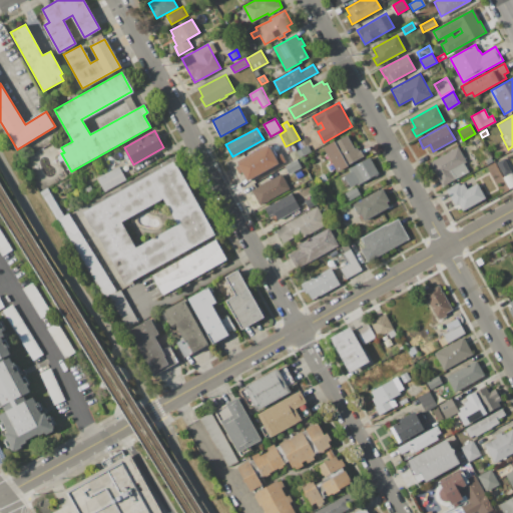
[(323,147),(347,134),(355,148),(357,147),(359,151),(361,150),(364,156),(336,171),(335,168),(330,170),(327,164),(331,162),(323,147)]
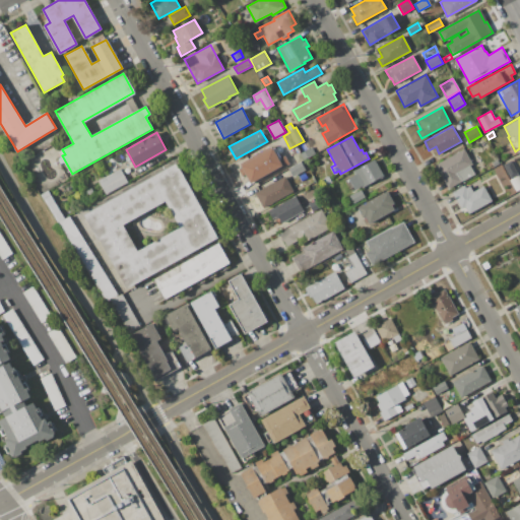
[(301,150),(311,144),(316,152),(305,158),(301,150)]
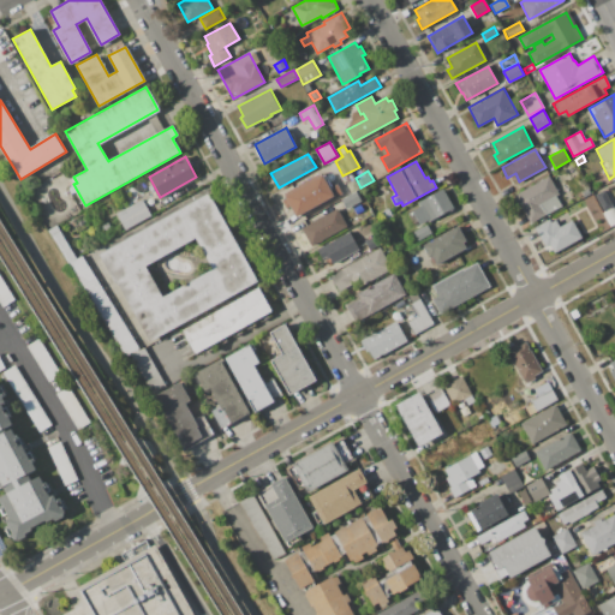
[(291,191),(315,177),(329,203),(300,219),(294,209),(298,208),(293,198),(294,198),(291,191)]
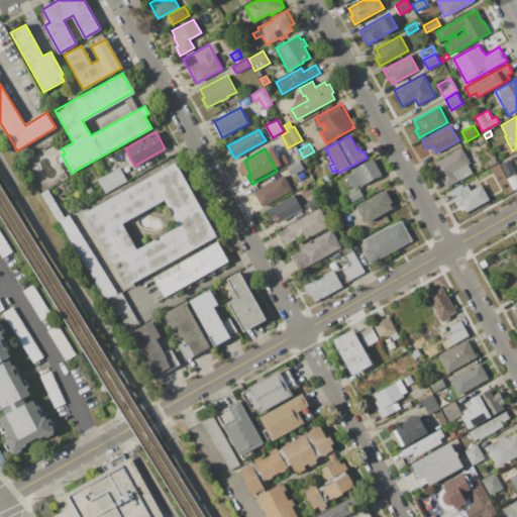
[(432,165),(461,148),(470,164),(468,165),(472,173),(445,188),(432,165)]
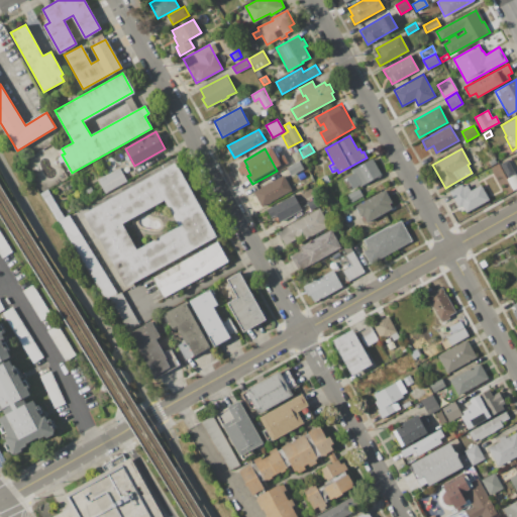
[(275,162),(282,157),(286,165),(279,169),(275,162)]
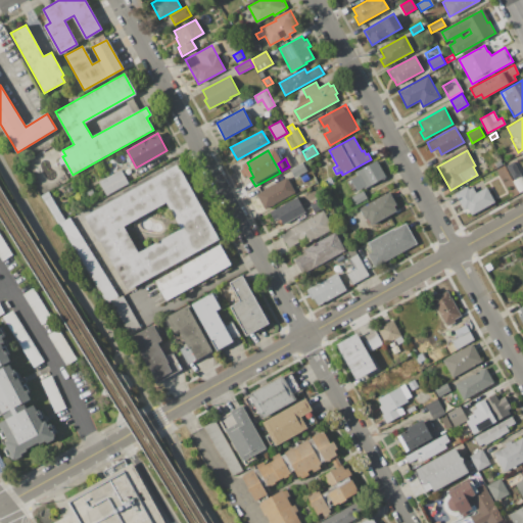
[(355,173),(377,160),(385,177),(364,188),(355,173)]
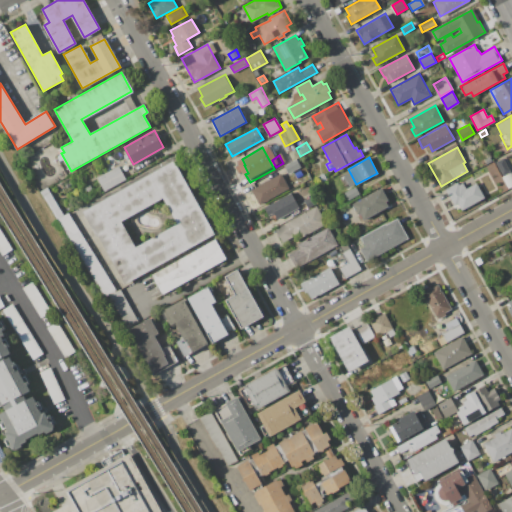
[(483,160),(489,157),(492,161),(485,165),(483,160)]
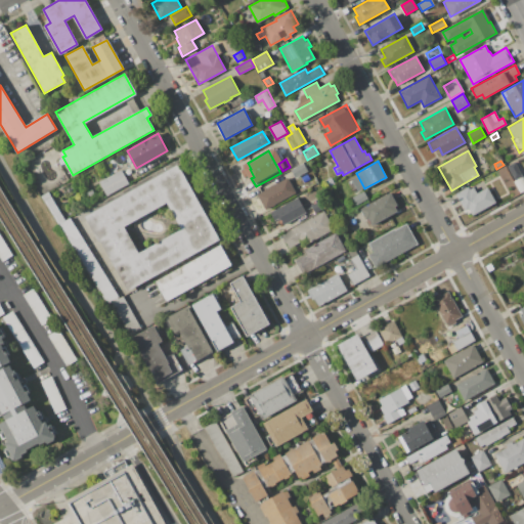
[(291,170),(304,163),(308,171),(295,178),(291,170)]
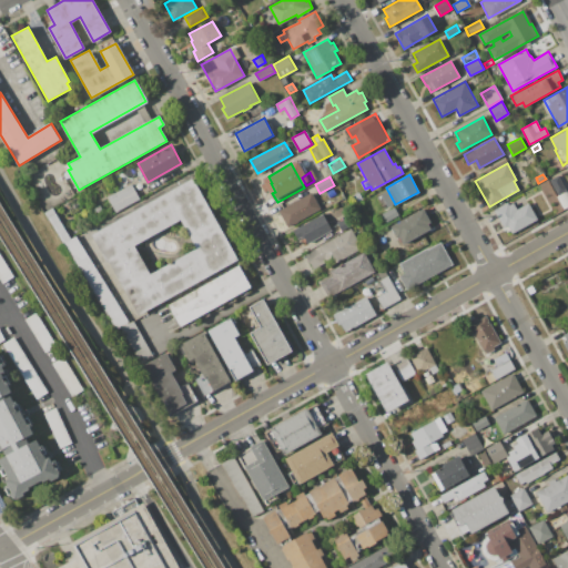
[(549,181),(558,176),(565,190),(557,194),(549,181)]
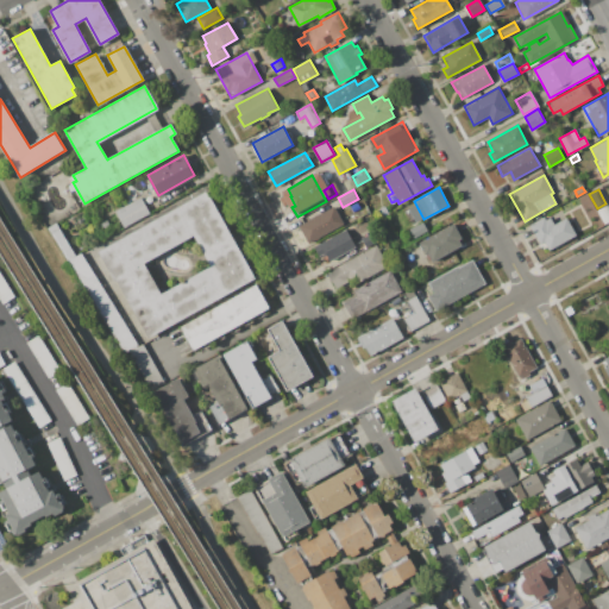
[(99,251),(207,190),(256,278),(148,339),(99,251)]
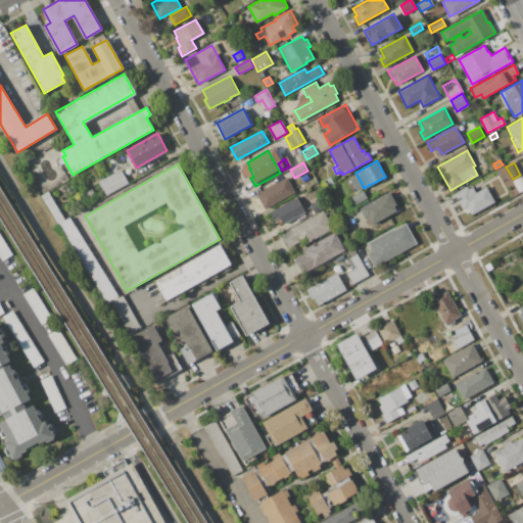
[(99,182),(121,170),(129,183),(106,195),(99,182)]
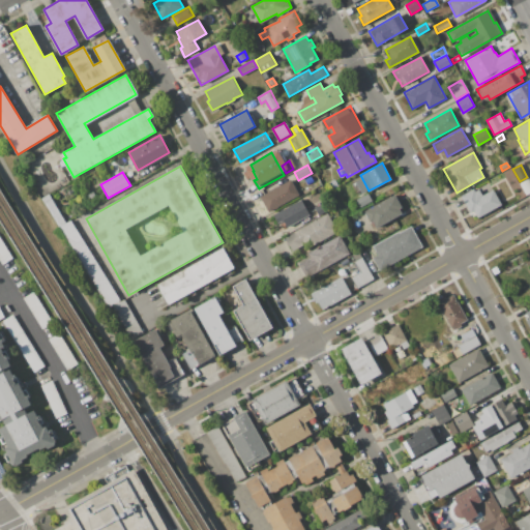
[(327,183),(334,179),(337,186),(331,189),(327,183)]
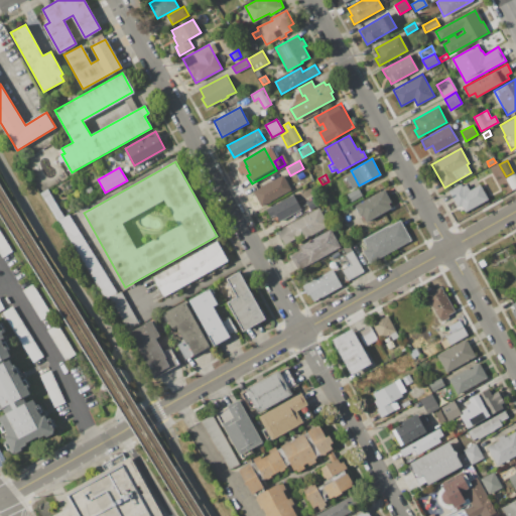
[(507,178),(515,174),(515,176),(515,187),(513,189),(507,178)]
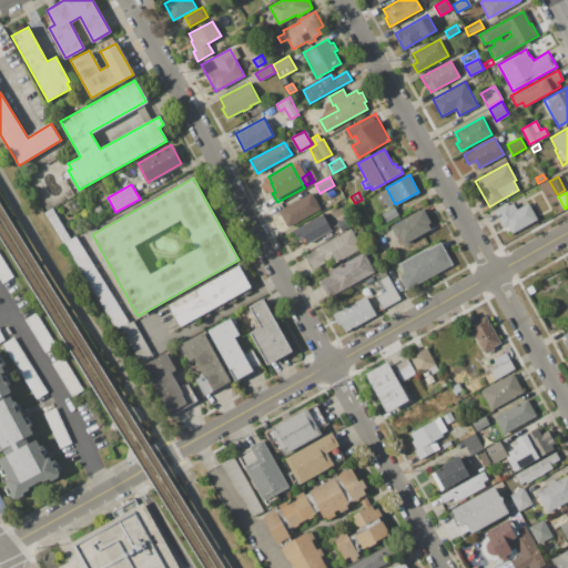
[(312,193),(321,209),(288,226),(280,211),(312,193)]
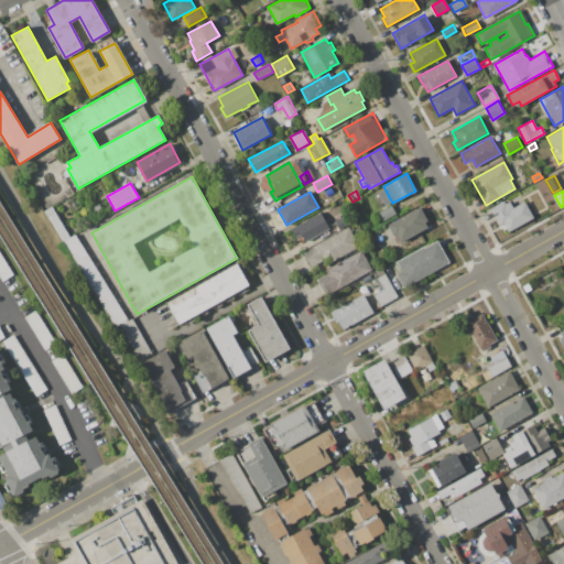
[(491,208),(505,202),(506,204),(510,203),(512,207),(524,202),(533,218),(508,231),(503,224),(500,226),(491,208)]
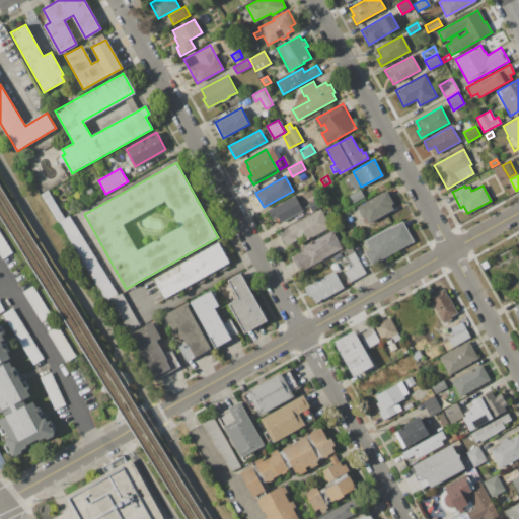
[(83,191),(90,187),(93,193),(86,197),(83,191)]
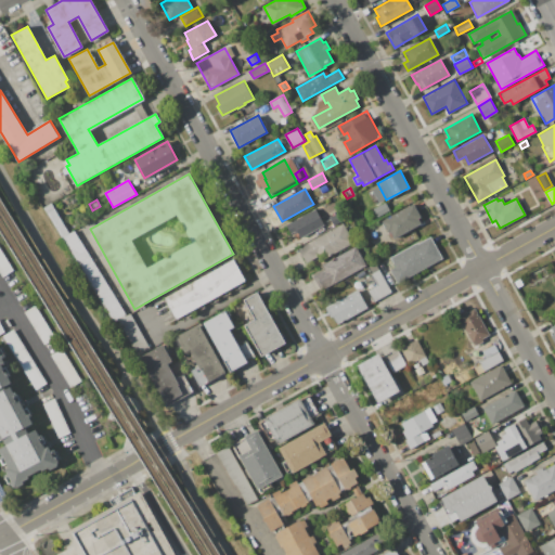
[(43,207),(52,203),(68,233),(61,237),(43,207)]
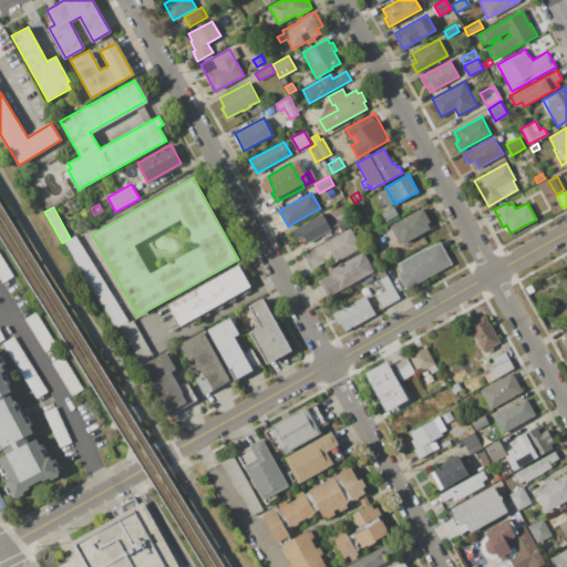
[(380,214),(393,207),(398,216),(385,223),(380,214)]
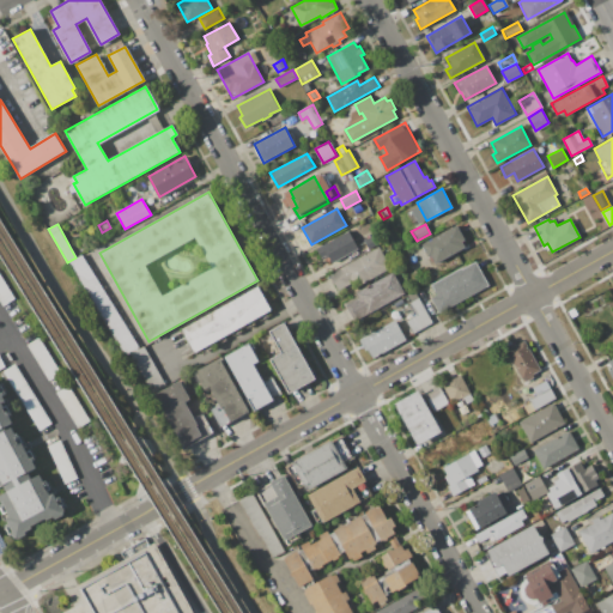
[(422,244),(456,225),(463,238),(461,241),(465,247),(436,262),(432,256),(429,258),(422,244)]
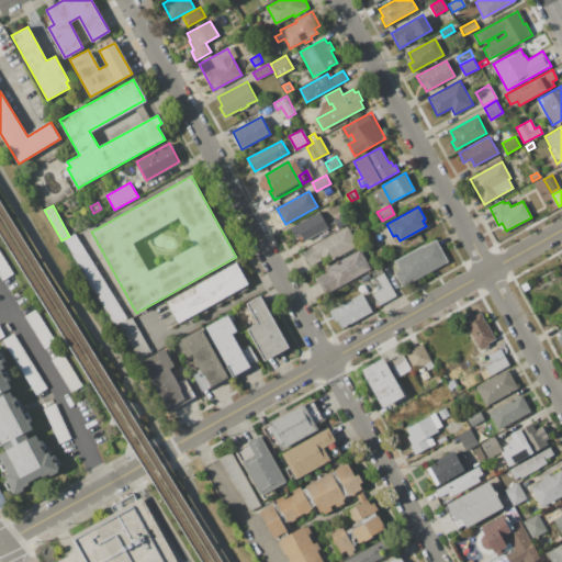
[(290,228),(321,212),(328,227),(304,240),(300,233),(293,236),(290,228)]
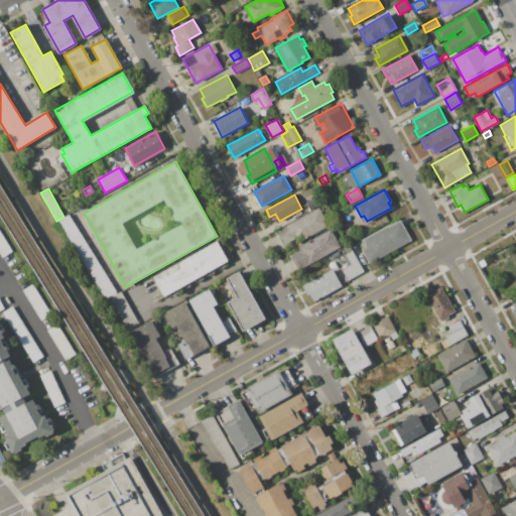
[(305,203),(316,197),(321,205),(310,211),(305,203)]
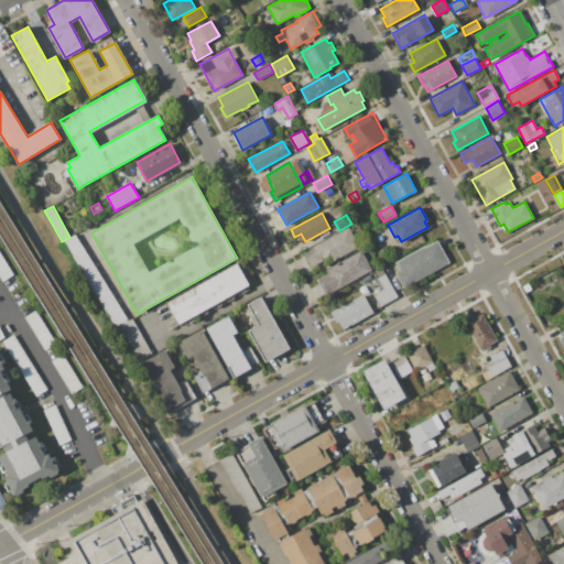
[(303,252),(349,228),(359,247),(313,272),(303,252)]
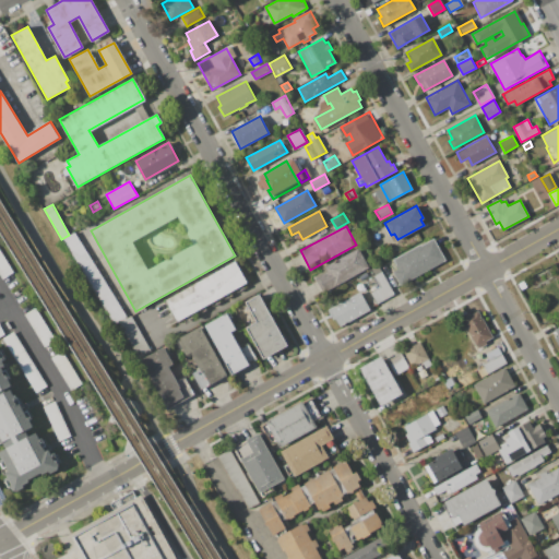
[(62,239),(78,230),(127,318),(111,325),(62,239)]
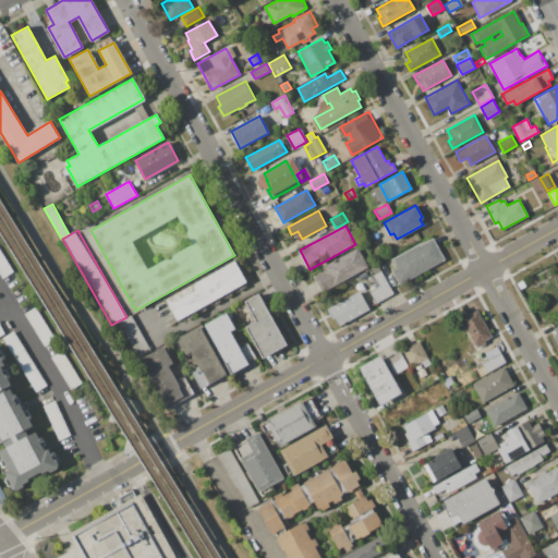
[(392,258),(432,238),(444,259),(398,283),(392,273),(398,269),(392,258)]
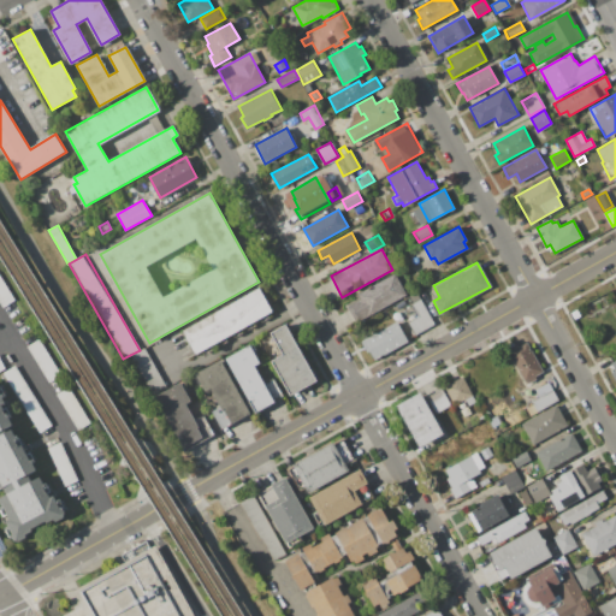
[(357,294),(396,273),(408,295),(359,321),(350,306),(361,300),(357,294)]
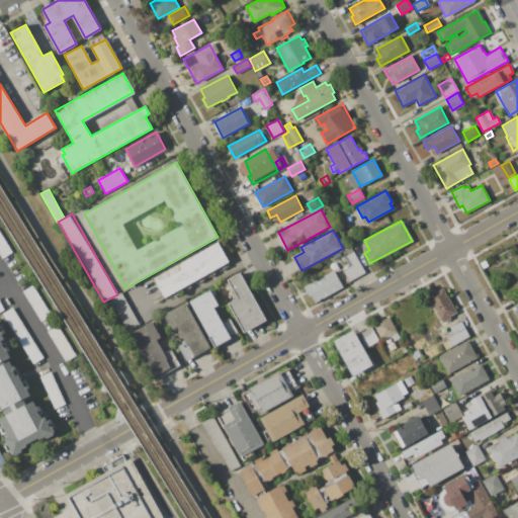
[(0,232),(14,255),(4,261),(0,254),(0,232)]
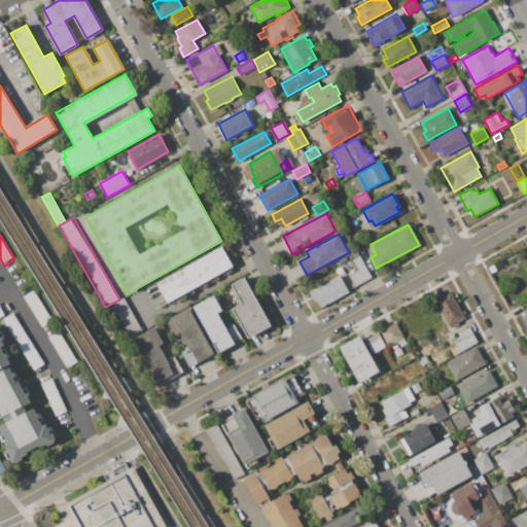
[(156,282),(221,246),(233,267),(168,303),(156,282)]
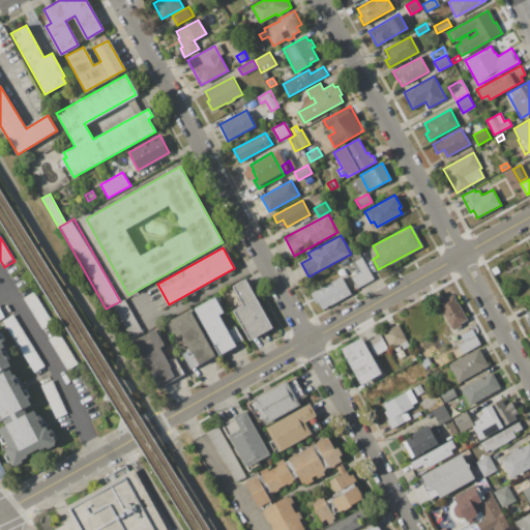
[(352,277),(361,272),(355,262),(361,258),(364,263),(371,260),(376,270),(371,274),(374,280),(358,288),(352,277)]
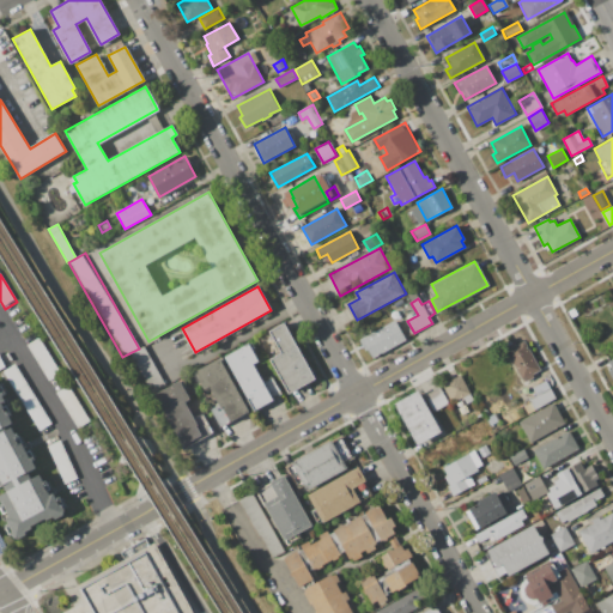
[(568,311),(575,308),(578,314),(571,319),(568,311)]
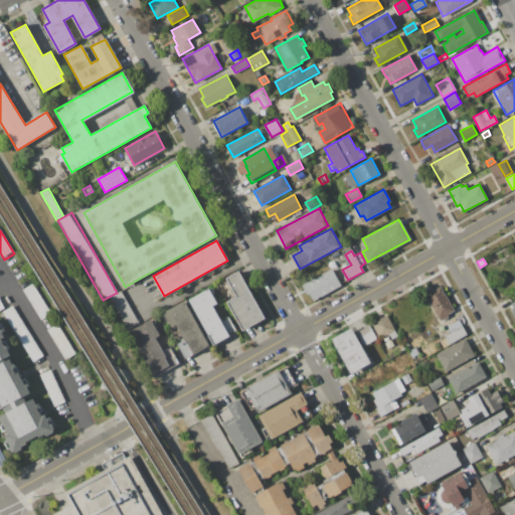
[(304,286),(332,270),(341,287),(313,302),(304,286)]
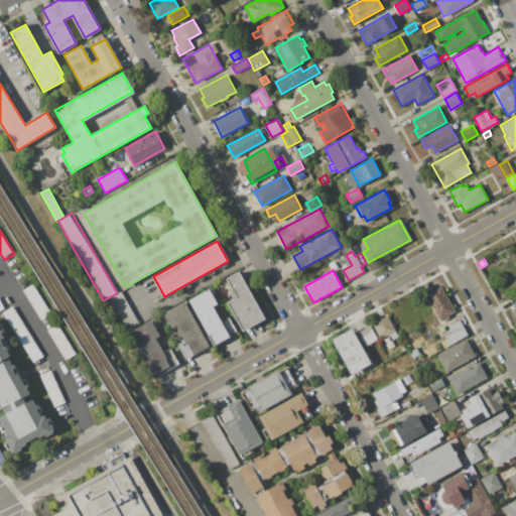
[(227,278),(239,271),(266,318),(244,331),(228,302),(237,297),(227,278)]
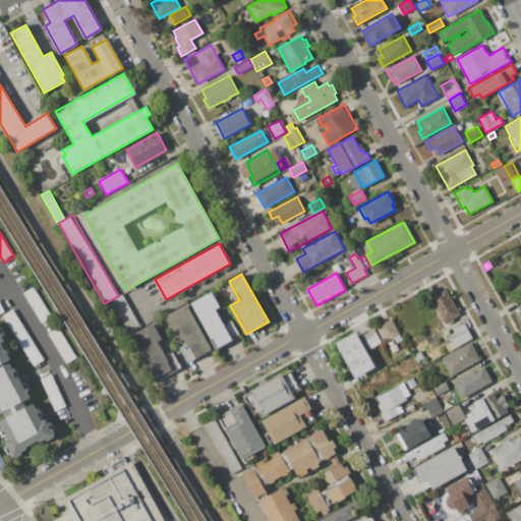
[(22,293),(33,286),(51,316),(41,323),(22,293)]
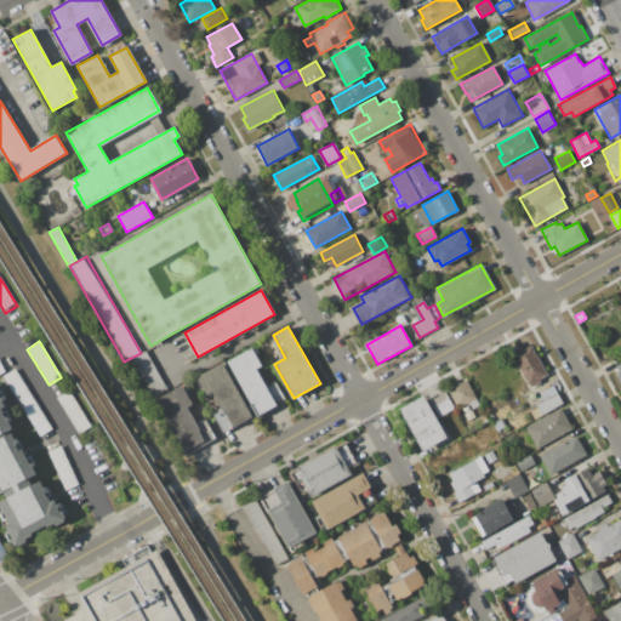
[(512,352),(522,346),(523,349),(531,346),(546,374),(540,377),(541,381),(530,386),(512,352)]
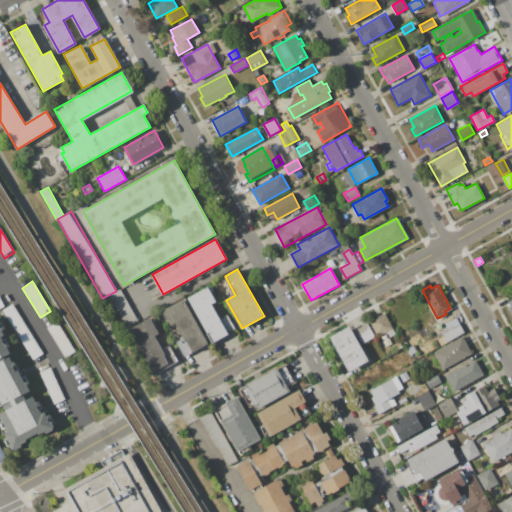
[(186,298),(206,287),(215,301),(211,303),(220,319),(227,314),(235,328),(227,333),(228,334),(211,343),(186,298)]
